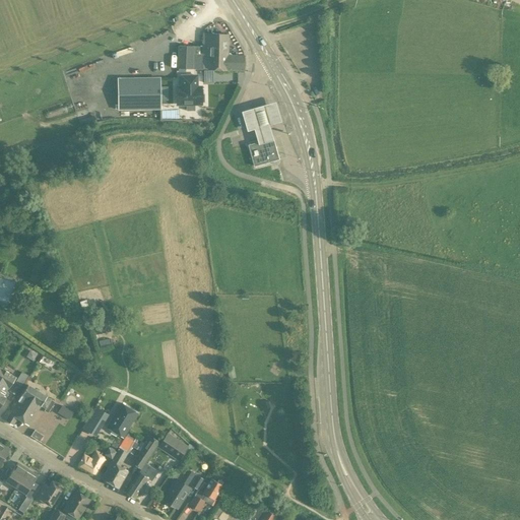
[(178,45),(177,67),(246,71),(246,54),(229,54),(229,33),(202,31),(202,45),(178,45)]
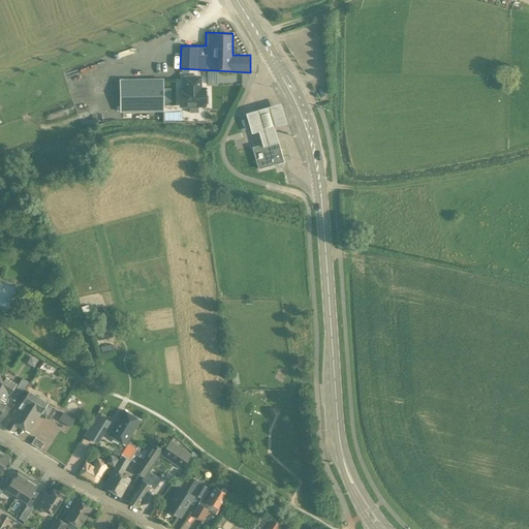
[(178,87),(179,106),(207,106),(207,103),(208,103),(208,94),(207,95),(207,86),(201,86),(201,74),(183,74),(184,86),(178,86),(178,87)]
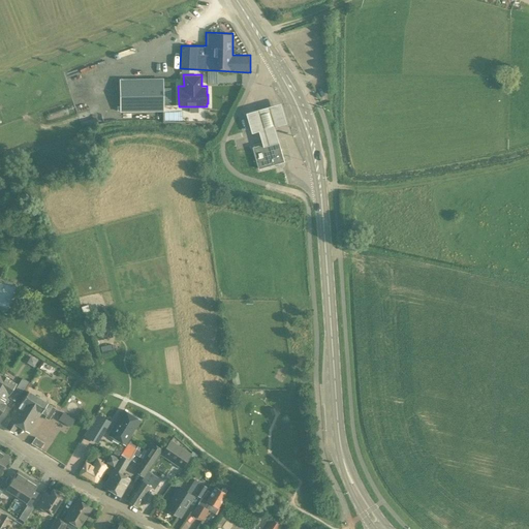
[(162,111),(161,80),(120,80),(120,112),(162,111)]
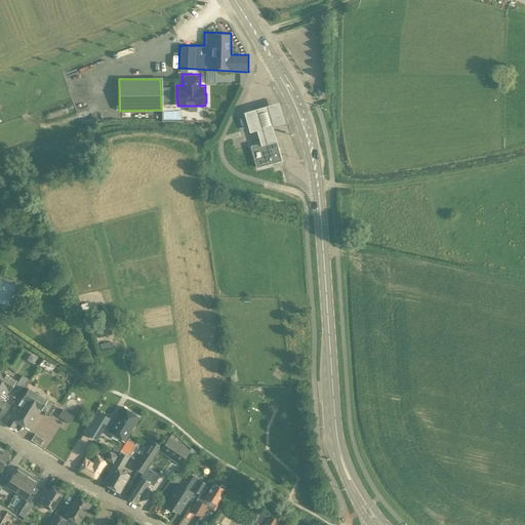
[(283,123),(278,103),(245,112),(250,131),(257,129),(261,145),(276,140),(272,125),(283,123)]
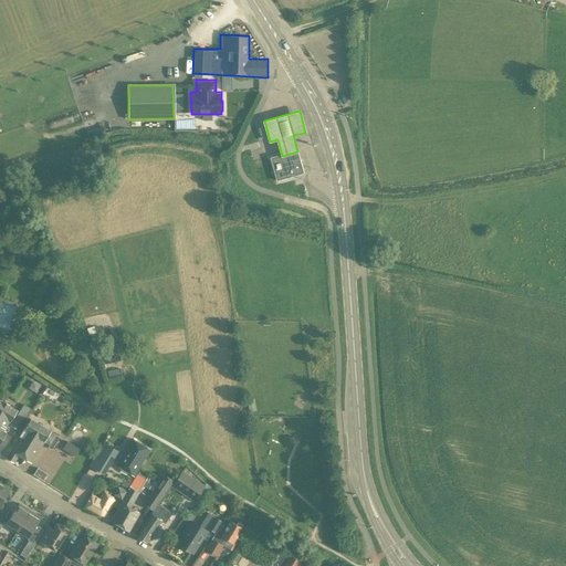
[(85,127),(86,137),(102,136),(102,126),(85,127)]
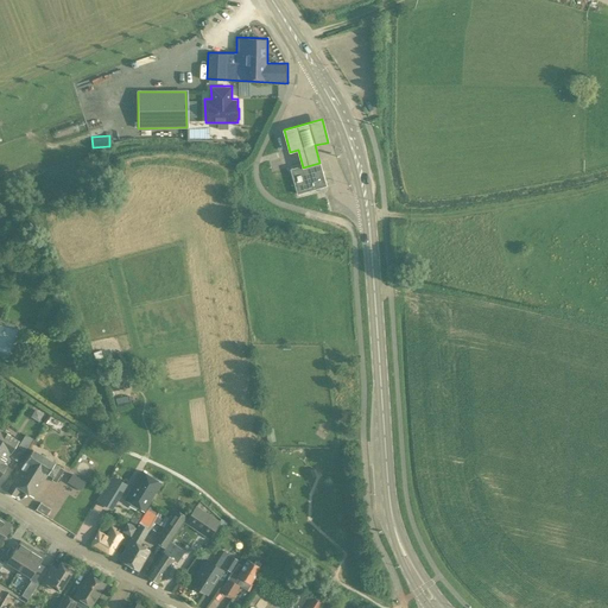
[(284,168),(298,165),(295,152),(282,156),(284,168)]
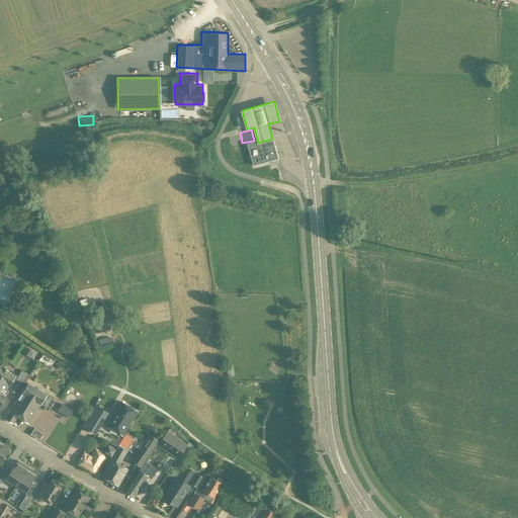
[(258,143),(248,146),(253,166),(278,160),(274,147),(272,139),(258,143)]
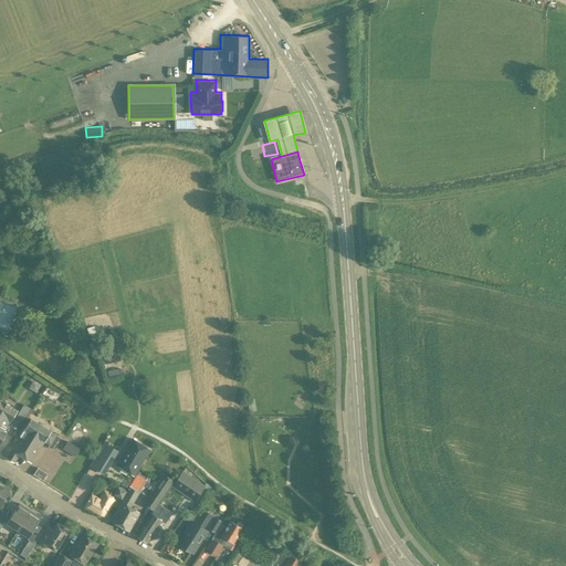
[(14,303),(0,297),(0,331),(4,333),(14,303)]
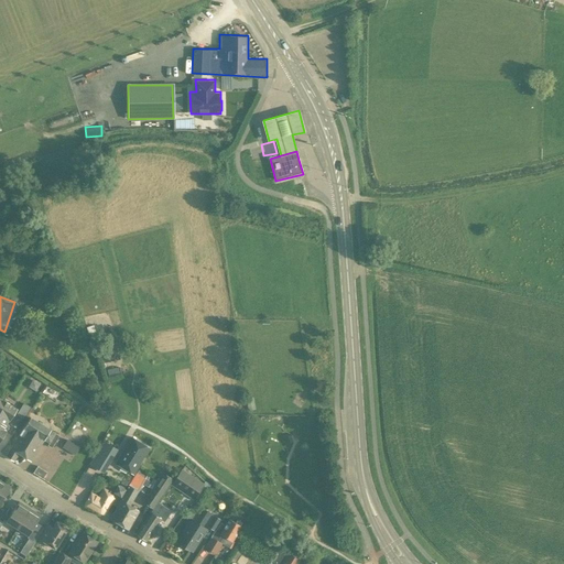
[(294,335),(301,334),(299,323),(292,324),(294,335)]
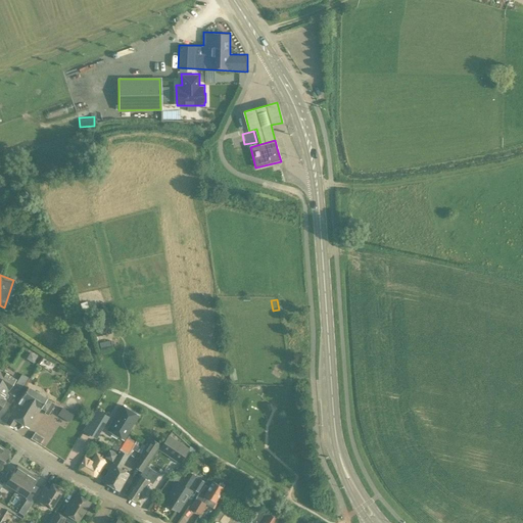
[(115,340),(98,342),(99,352),(116,350),(115,340)]
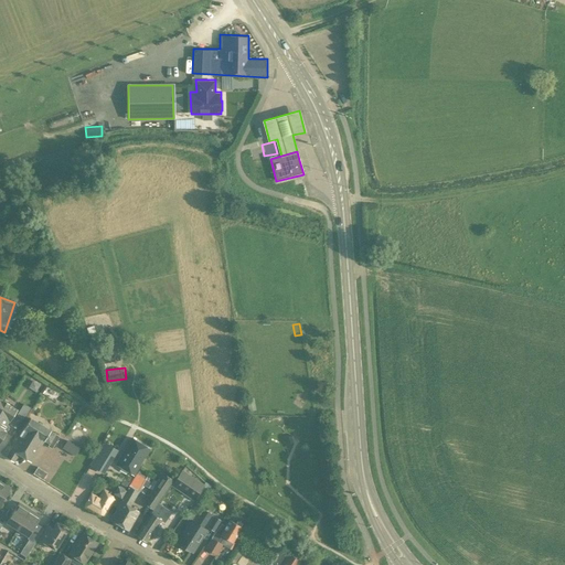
[(0,441),(6,433),(2,430),(8,420),(9,422),(17,409),(6,403),(0,411),(0,441)]
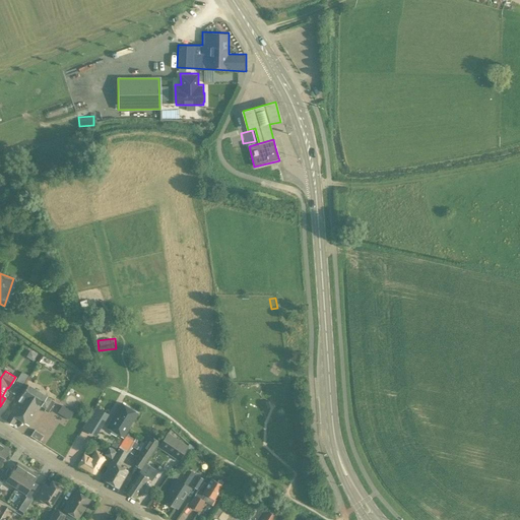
[(15,382),(9,391),(16,395),(21,386),(15,382)]
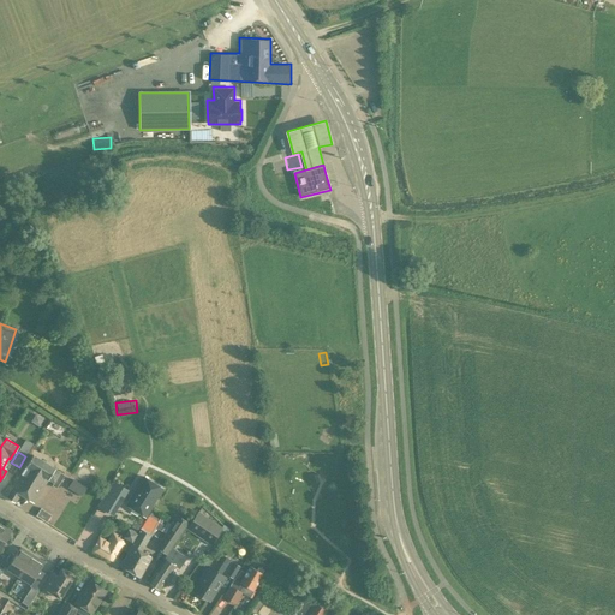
[(34,503),(48,481),(53,483),(52,487),(57,489),(64,475),(60,473),(61,472),(54,469),(33,455),(6,497),(15,502),(19,495),(34,503)]
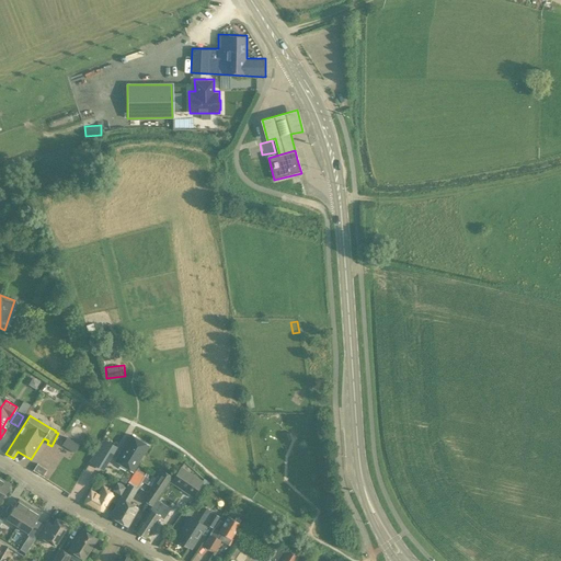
[(77,421),(73,432),(86,436),(90,425),(77,421)]
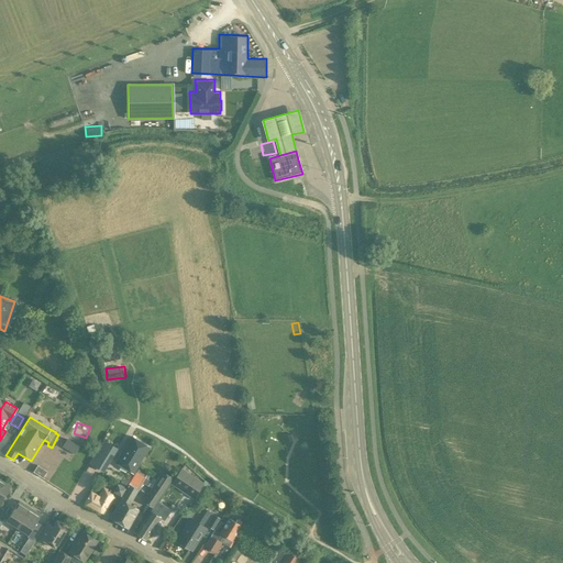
[(133,473),(148,448),(131,437),(116,462),(133,473)]
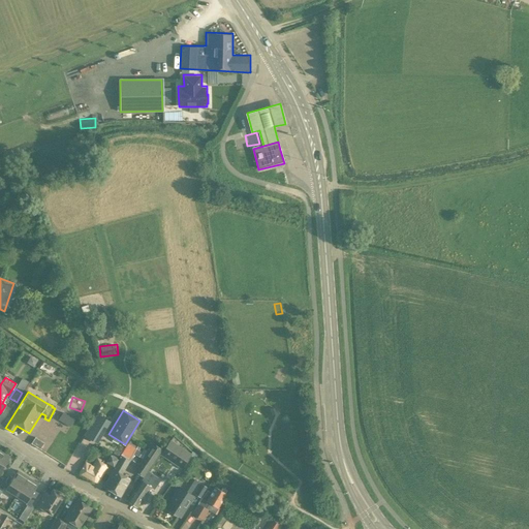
[(63,412),(58,419),(70,428),(74,421),(63,412)]
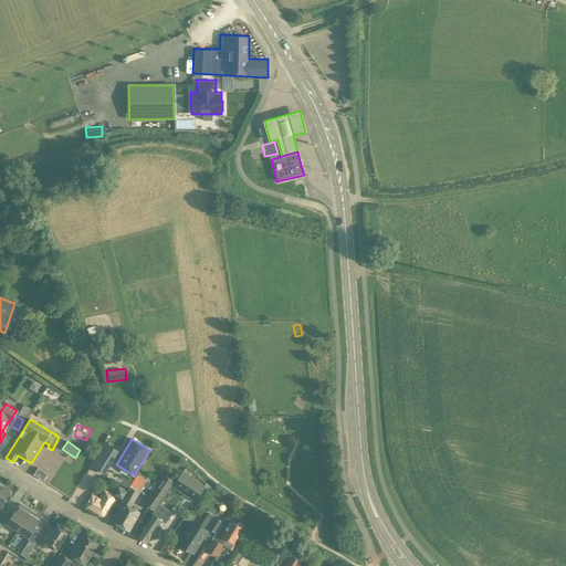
[(108,468),(118,451),(104,443),(94,459),(108,468)]
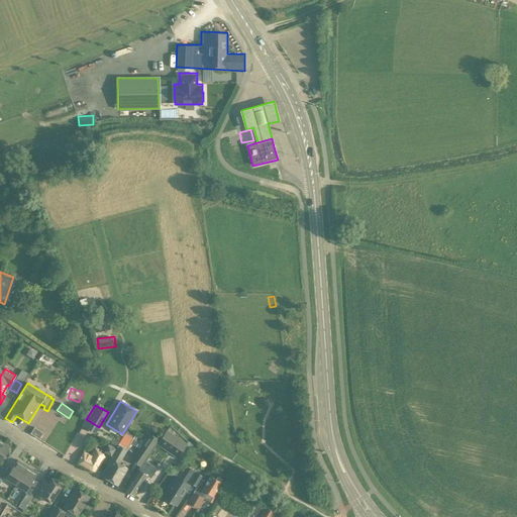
[(34,427),(30,433),(38,439),(42,433),(34,427)]
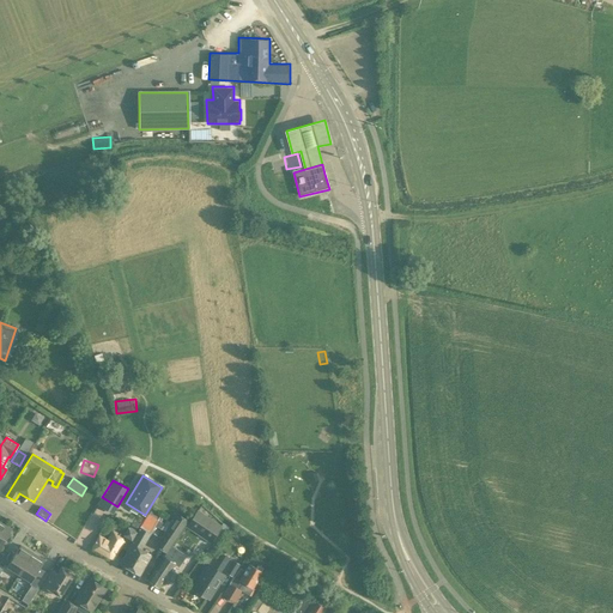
[(132,545),(120,565),(139,575),(150,556),(146,553),(146,552),(141,550),(150,534),(149,534),(153,527),(153,526),(164,532),(171,522),(164,519),(151,510),(149,514),(147,514),(140,528),(131,544),(132,545)]
